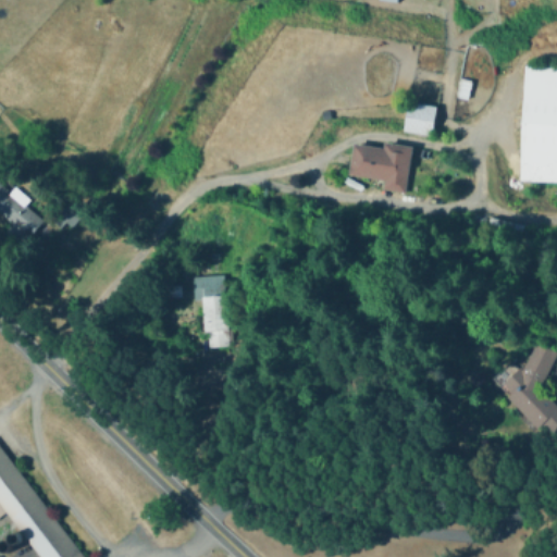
[(556,61),(556,177),(520,176),(527,60),(556,61)]
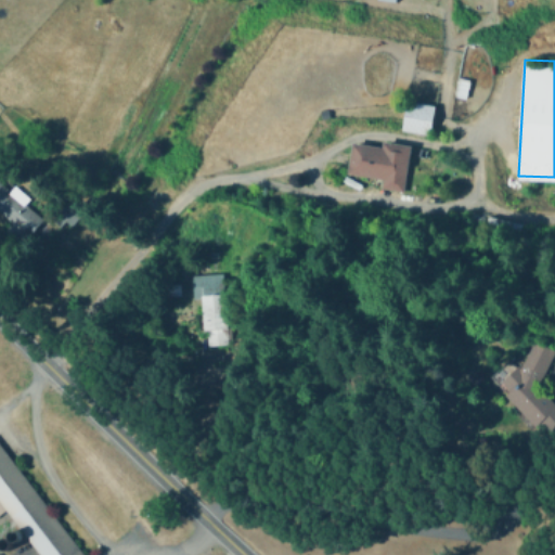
[(437,107),(430,134),(402,128),(409,101),(437,107)]
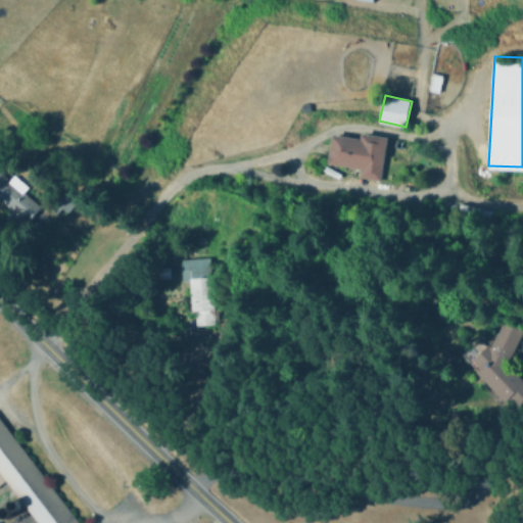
[(336,133),(365,140),(366,133),(391,139),(381,179),(359,174),(360,170),(329,161),(336,133)]
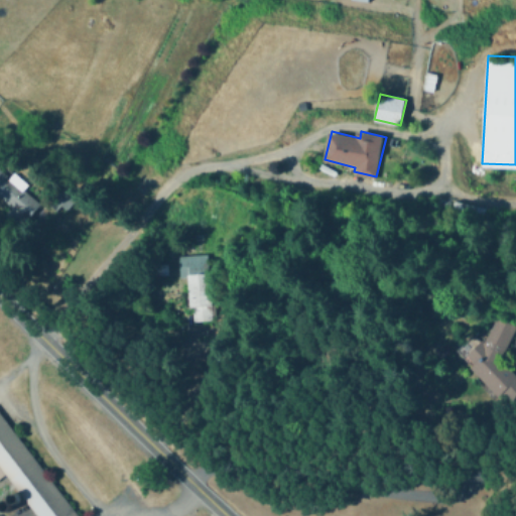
[(0,166),(13,178),(16,175),(32,190),(29,194),(39,203),(24,220),(12,209),(13,206),(0,194),(0,166)]
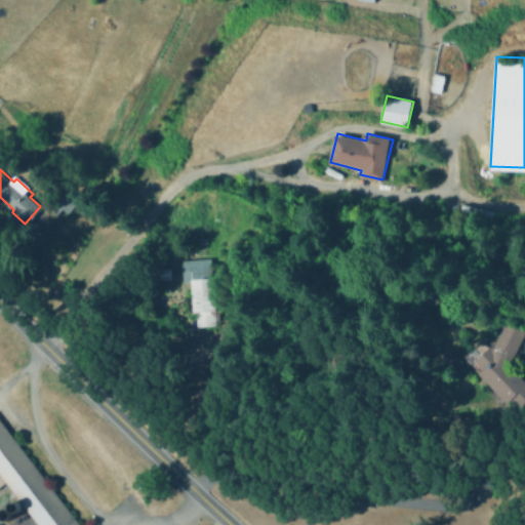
[(214,259),(219,324),(203,325),(202,312),(195,313),(192,282),(187,282),(185,263),(214,259)]
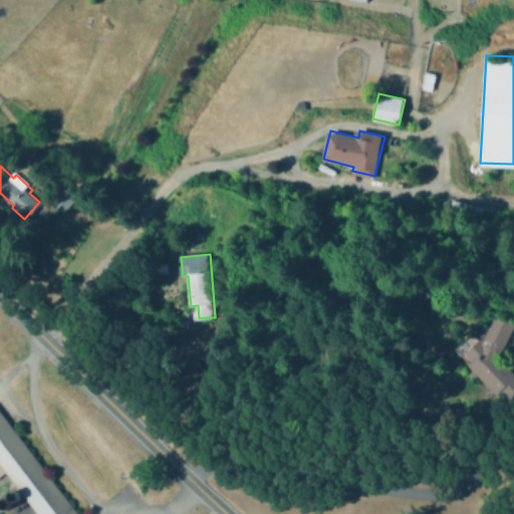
[(513,369),(513,398),(506,390),(501,395),(473,365),(479,361),(473,352),(485,343),(502,317),(513,322),(513,332),(502,357),(513,369)]
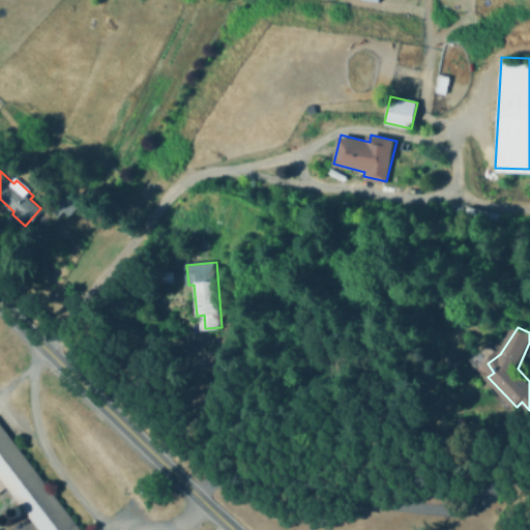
[(0,424),(79,529),(37,529),(4,486),(0,489),(0,424)]
